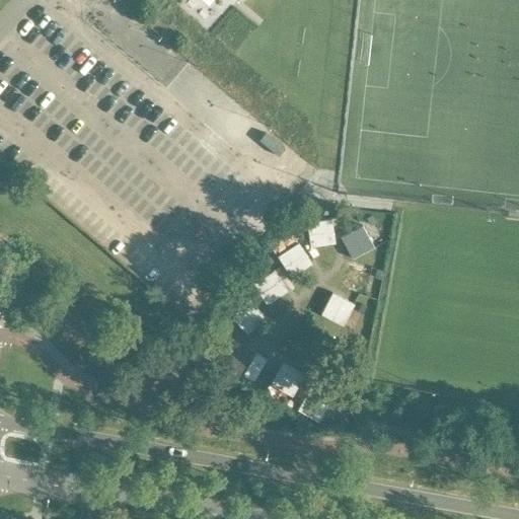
[(306,222),(310,246),(335,242),(331,218),(306,222)]
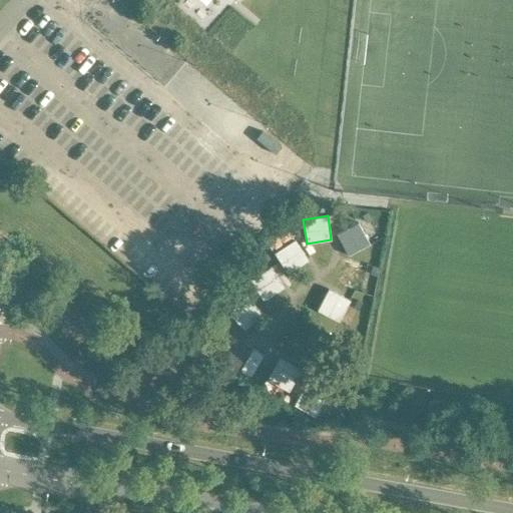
[(358,222),(337,233),(349,255),(370,243),(358,222)]
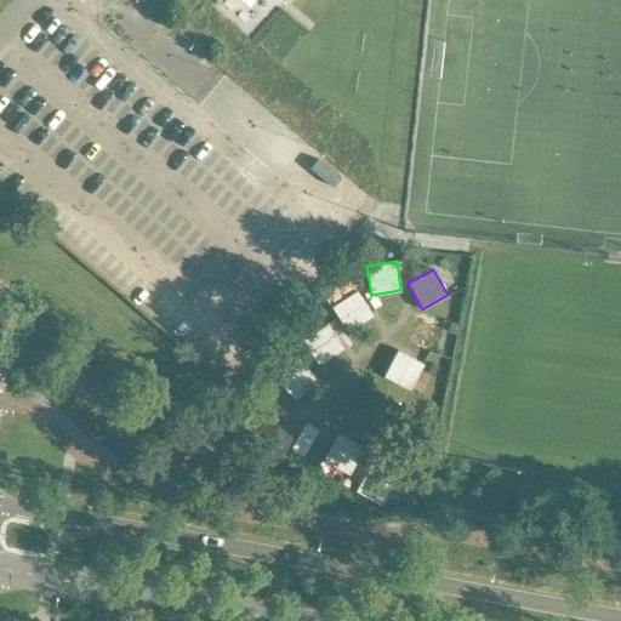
[(357,290),(331,306),(348,331),(372,314),(357,290)]
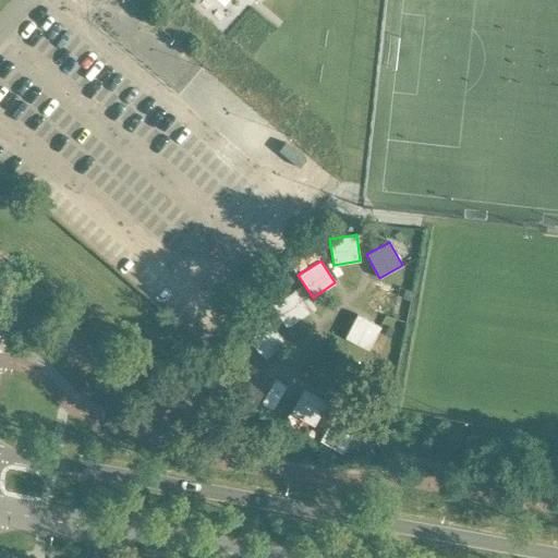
[(294,290),(273,306),(288,327),(310,312),(294,290)]
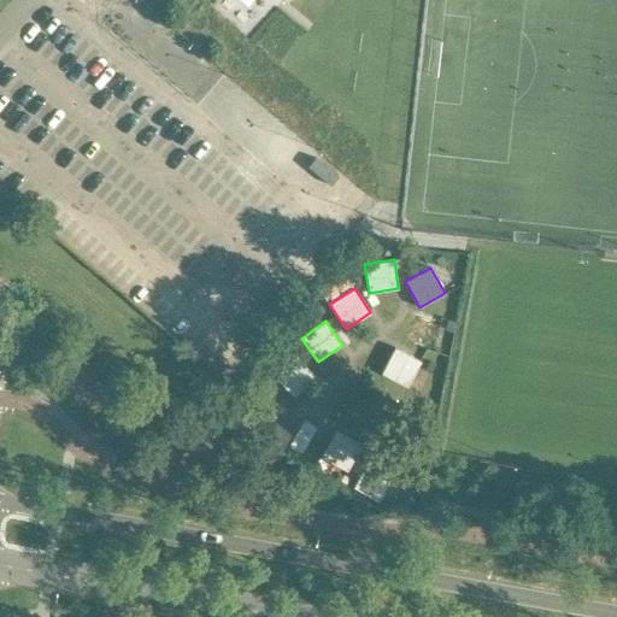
[(395,347),(381,374),(407,387),(421,360),(395,347)]
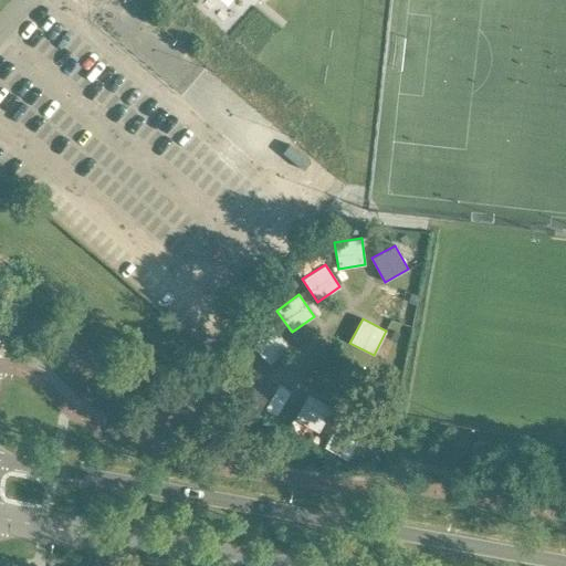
[(251,344),(269,364),(290,346),(271,326),(251,344)]
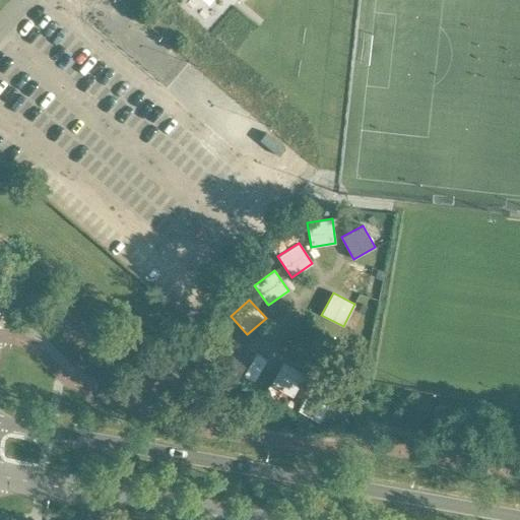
[(256,353),(244,375),(254,381),(266,360),(256,353)]
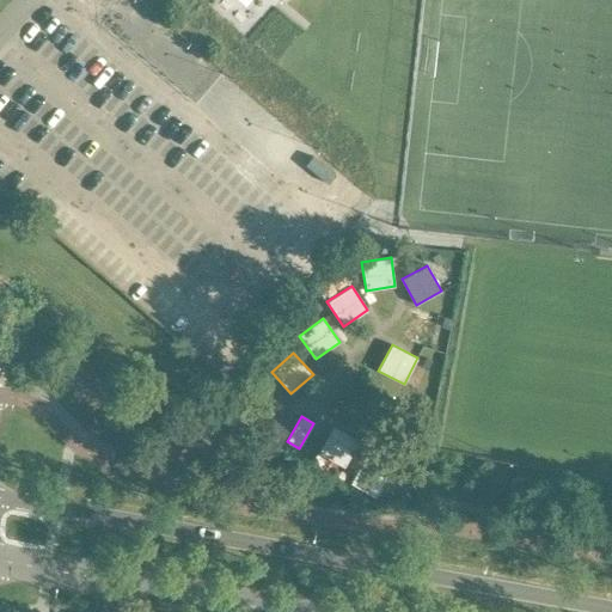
[(359,441),(334,427),(319,453),(344,467),(359,441)]
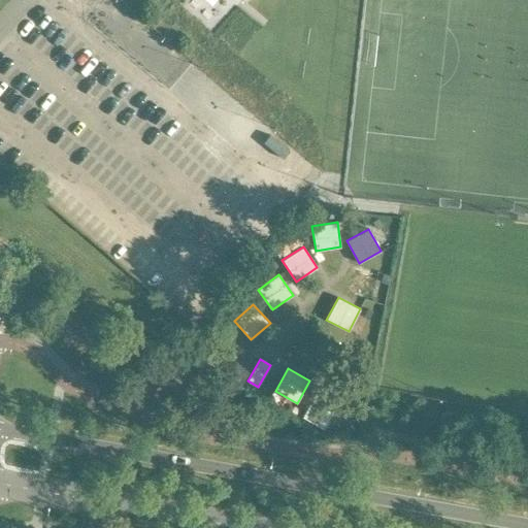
[(302,417),(324,429),(336,406),(315,395),(302,417)]
